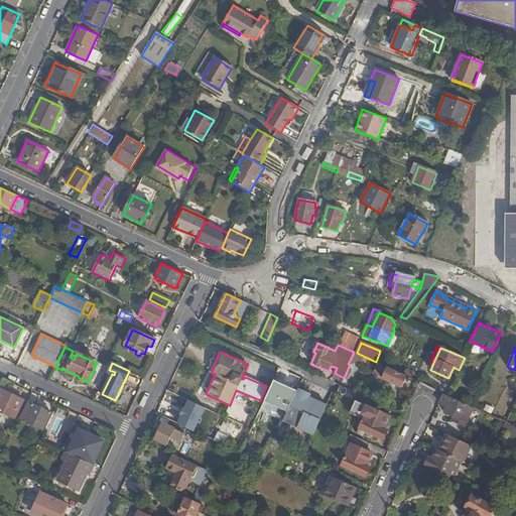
[(402,374),(379,363),(374,374),(383,378),(382,379),(401,388),(407,376),(402,374)]
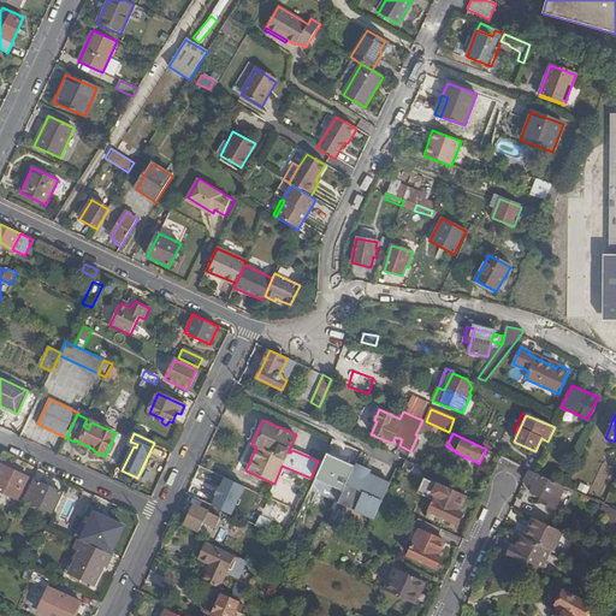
[(495,443),(485,439),(483,445),(492,450),(495,443)]
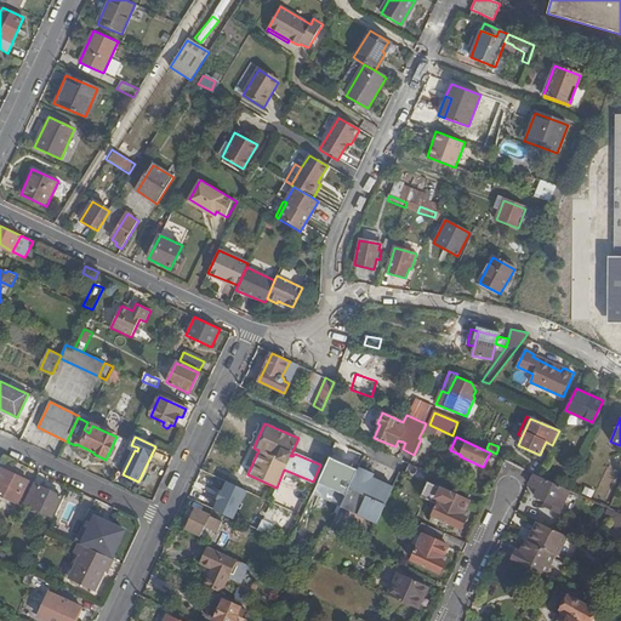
[(258,450),(254,448),(243,472),(248,474),(258,450)]
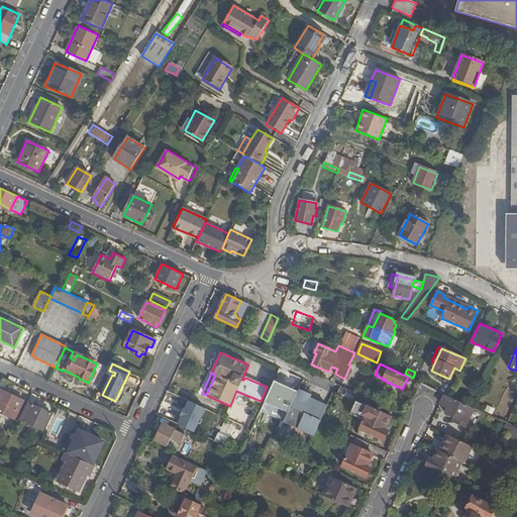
[(299,392),(274,381),(265,403),(289,413),(299,392)]
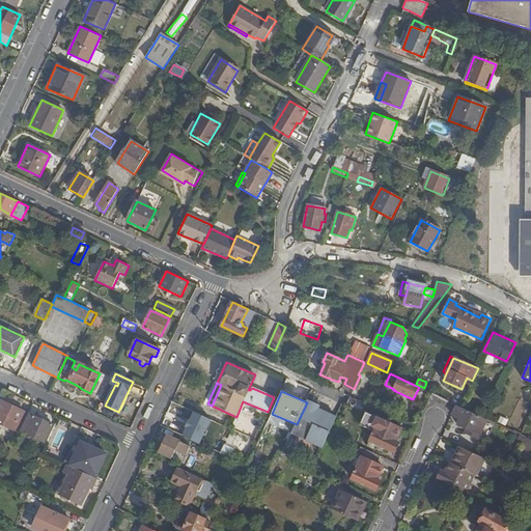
[(363,413),(367,404),(351,396),(346,404),(363,413)]
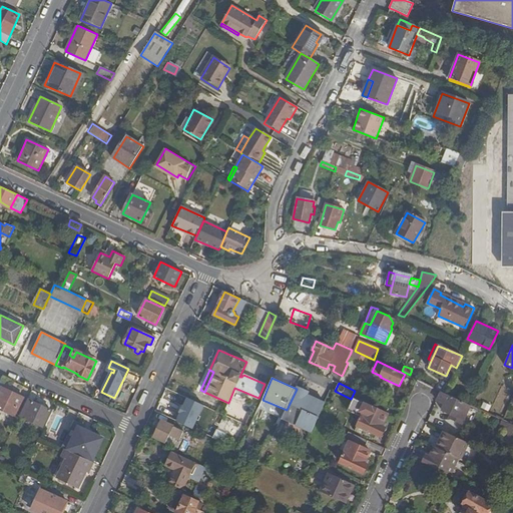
[(305,390),(298,386),(297,389),(287,410),(283,420),(312,433),(325,403),(304,393),(305,390)]
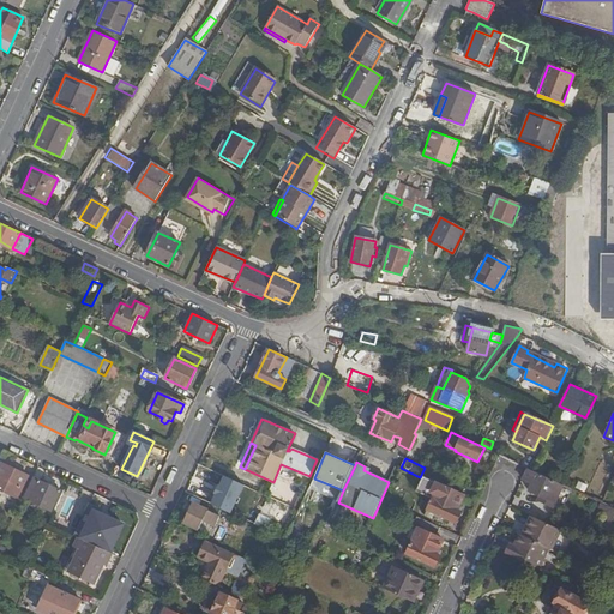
[(23,498),(31,481),(28,479),(29,476),(2,463),(0,468),(0,489),(7,494),(8,493),(23,499),(23,498)]
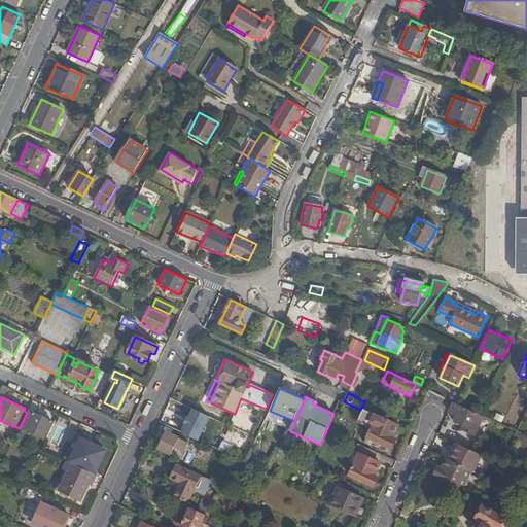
[(453,402),(449,411),(457,415),(454,420),(464,425),(466,430),(471,432),(478,431),(485,417),(456,403),(453,402)]
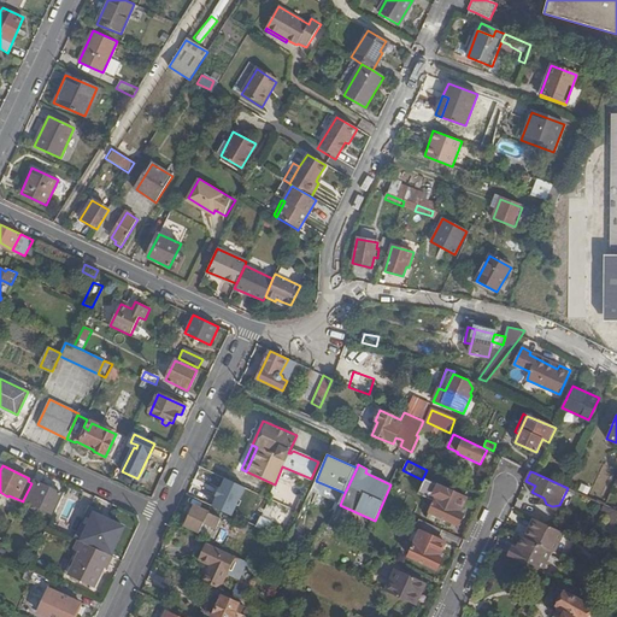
[(246,487),(225,476),(211,506),(233,516),(246,487)]
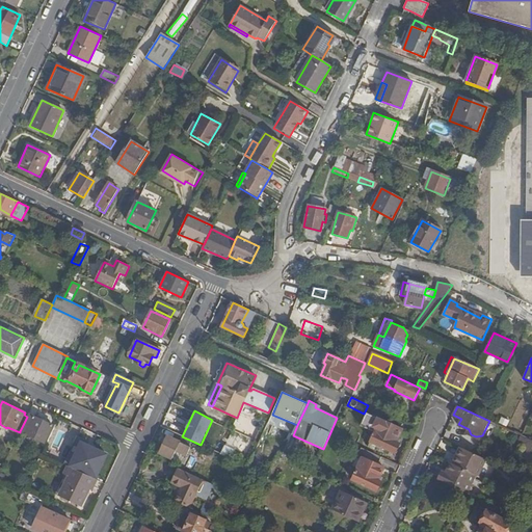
[(395,441),(400,428),(367,414),(362,426),(375,431),(369,446),(375,449),(377,445),(395,453),(399,443),(395,441)]
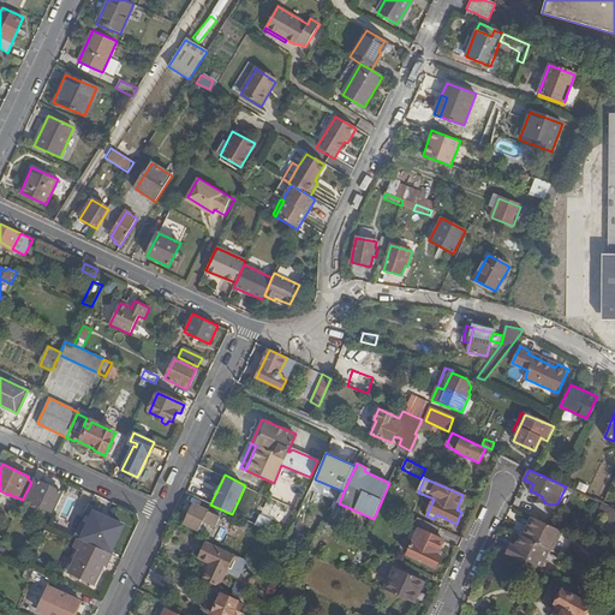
[(37,483),(31,481),(31,482),(23,499),(52,512),(61,493),(39,482),(37,483)]
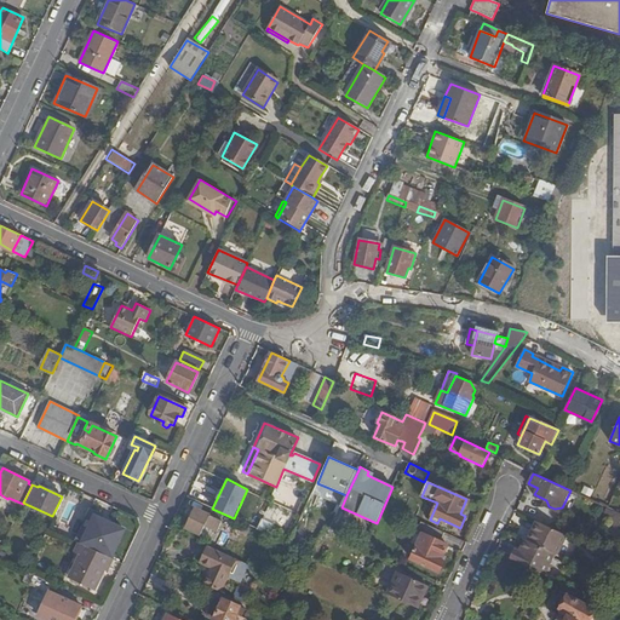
[(210,507),(197,501),(193,510),(195,511),(206,516),(210,507)]
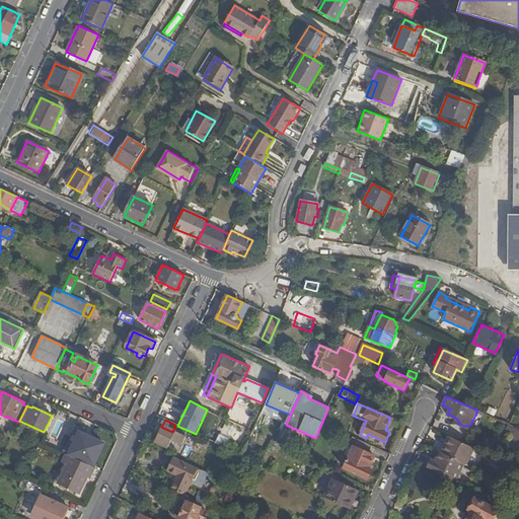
[(514,438),(518,430),(510,427),(507,435),(514,438)]
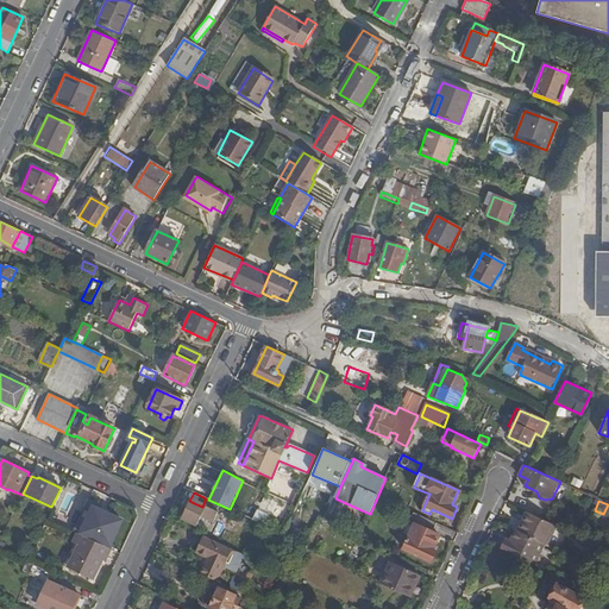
[(202,507),(192,502),(183,520),(198,527),(201,518),(213,522),(218,514),(202,507)]
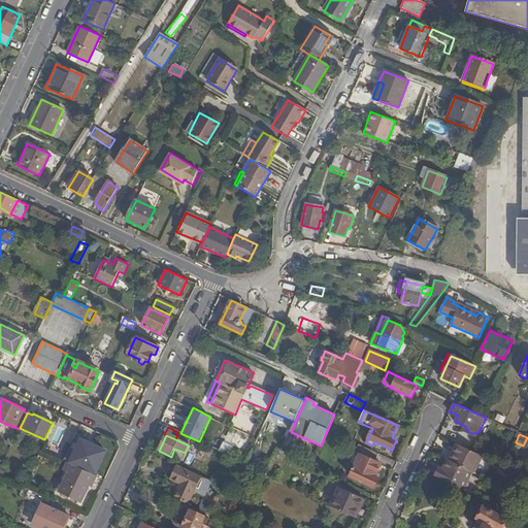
[(524,458),(527,449),(527,437),(523,446),(519,455),(524,458)]
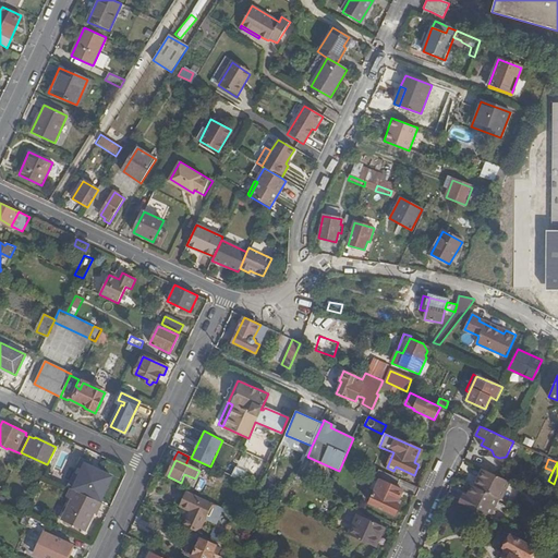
[(113,475),(84,463),(72,490),(101,504),(113,475)]
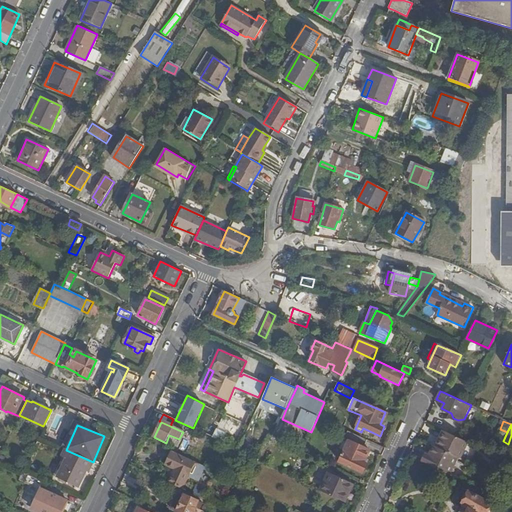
[(214,428),(211,436),(222,440),(225,432),(214,428)]
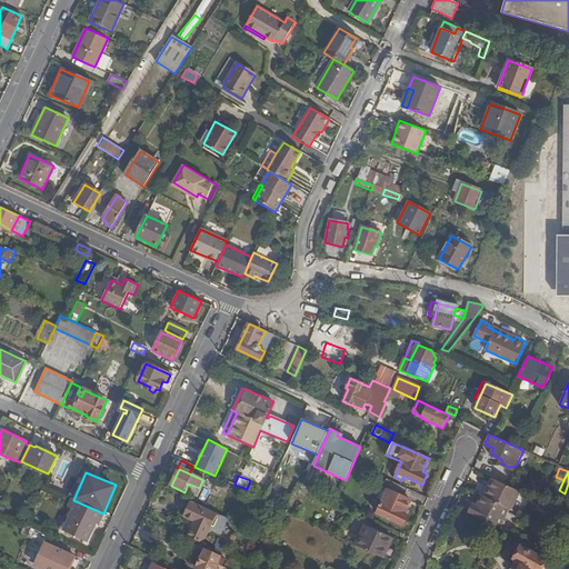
[(492,479),(490,478),(483,492),(486,493),(492,479)]
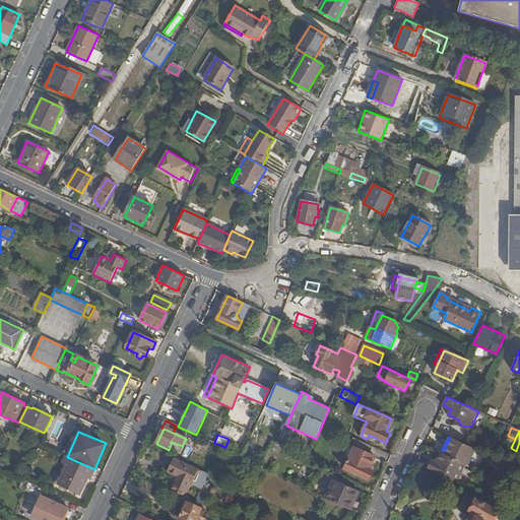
[(369,453),(372,447),(352,438),(341,463),(345,466),(345,468),(369,479),(374,469),(373,468),(371,467),(372,465),(375,456),(369,453)]
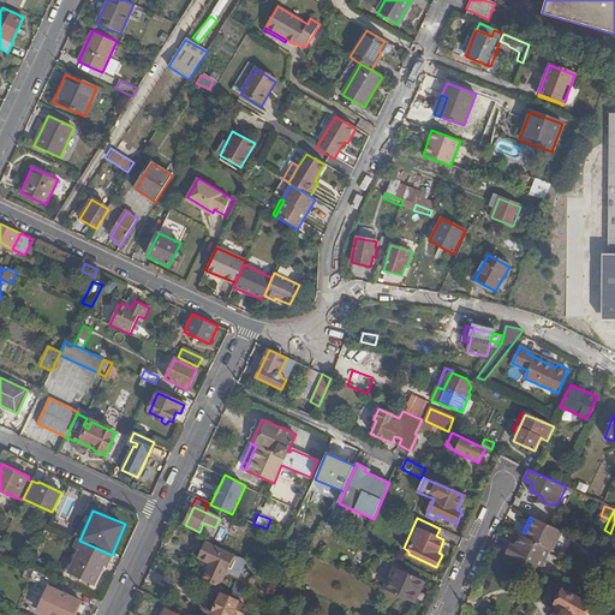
[(511,548),(506,557),(537,572),(548,550),(551,551),(561,531),(532,518),(525,533),(524,538),(520,537),(514,550),(511,548)]
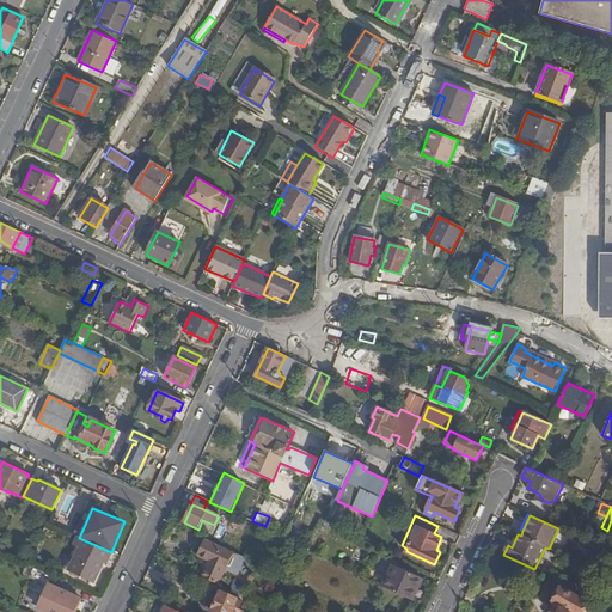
[(319,520),(307,548),(314,551),(328,524),(319,520)]
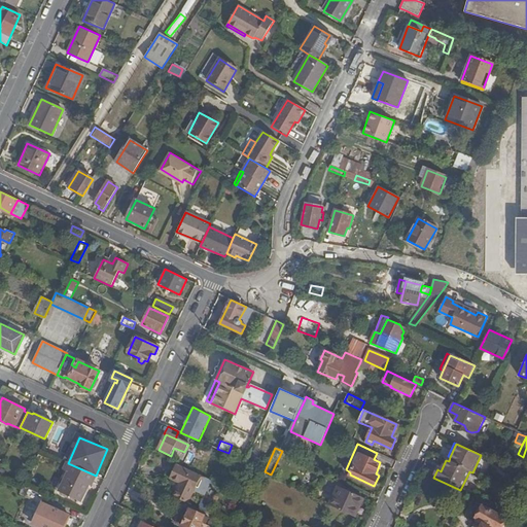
[(92,483),(96,476),(68,463),(66,469),(70,471),(60,492),(79,501),(88,485),(90,482),(92,483)]
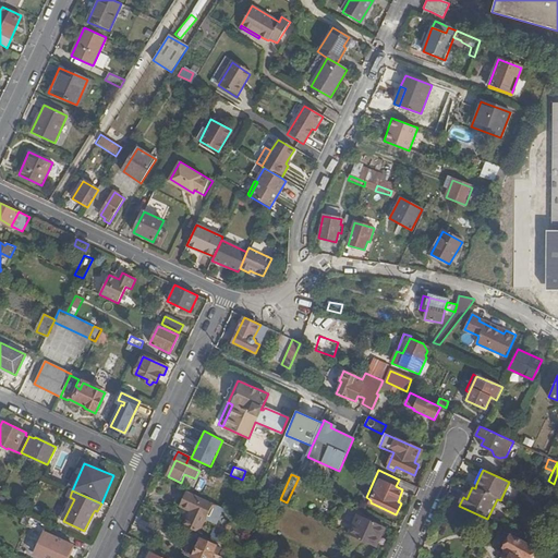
[(191,512),(183,526),(198,533),(213,504),(187,493),(181,508),(191,512)]
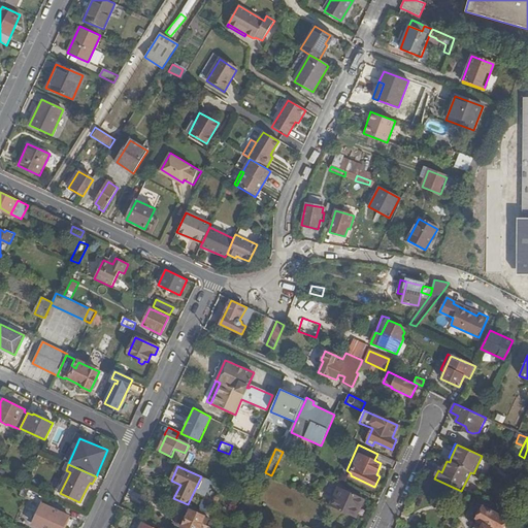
[(42,503),(45,497),(24,487),(21,495),(41,505),(42,503)]
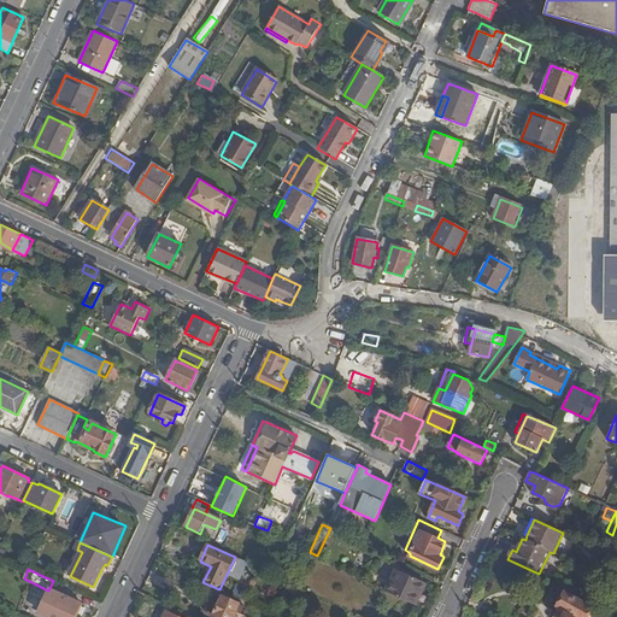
[(387,593),(415,605),(419,594),(416,593),(422,582),(398,571),(387,593)]
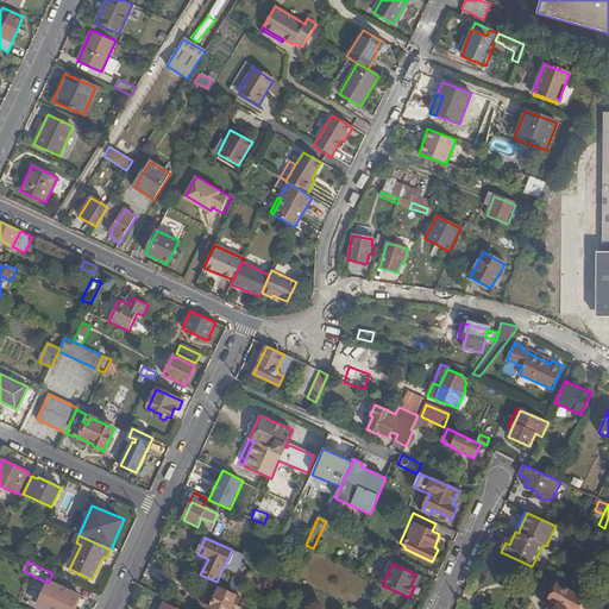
[(37,606),(44,608),(73,608),(80,595),(60,585),(49,581),(48,583),(37,606)]
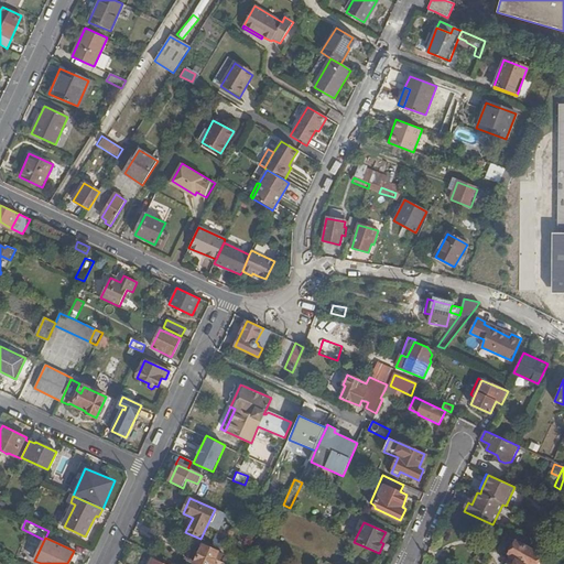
[(534,563),(540,555),(517,543),(516,545),(513,543),(509,552),(511,553),(509,559),(511,561),(508,563),(534,563)]
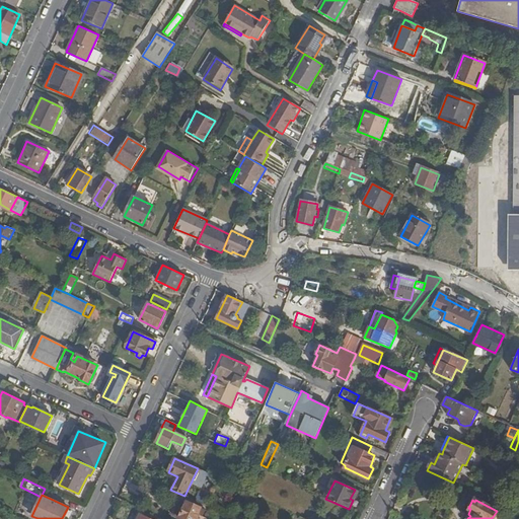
[(202,516),(204,511),(187,502),(178,518),(177,518),(197,518),(199,515),(202,516)]
